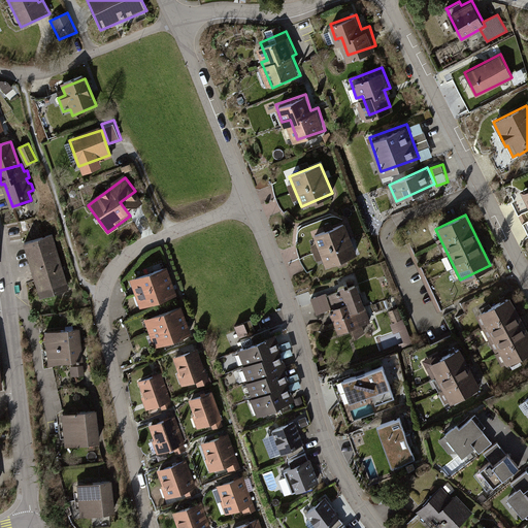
[(343,223),(315,234),(327,266),(356,256),(343,223)]
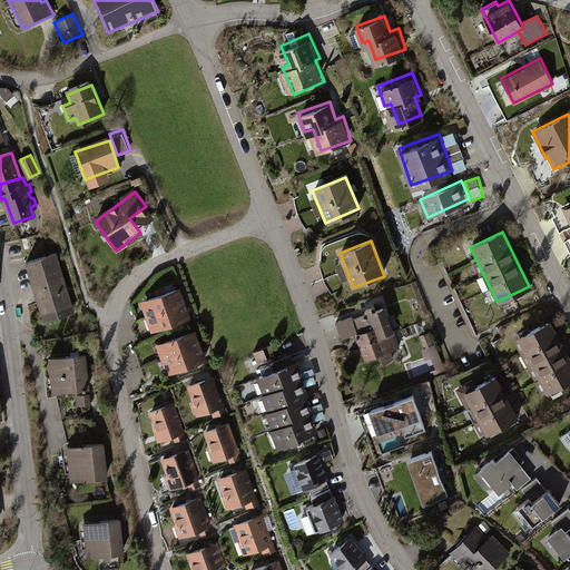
[(56,253),(25,262),(40,320),(71,312),(56,253)]
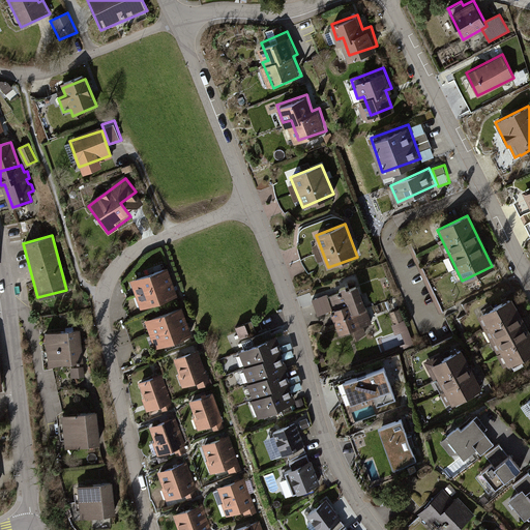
[(319,244),(314,246),(319,261),(324,260),(319,244)]
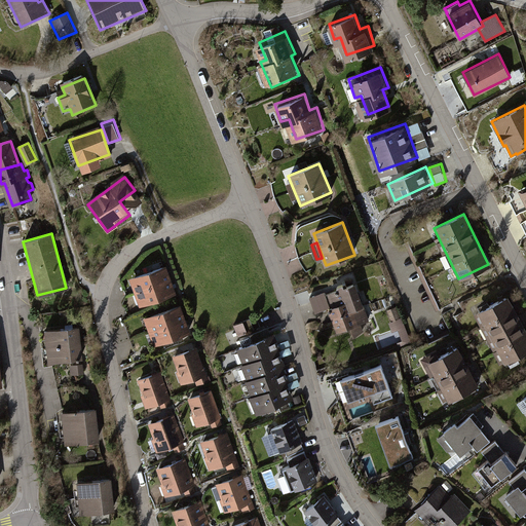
[(166,268),(130,280),(140,307),(176,295),(166,268)]
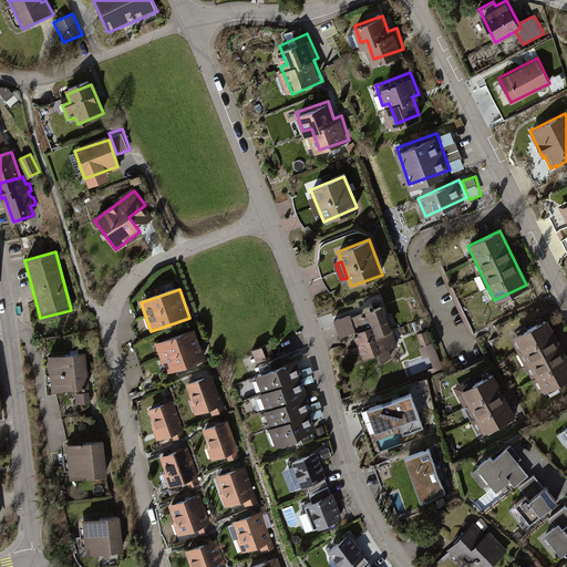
[(384,305),(350,315),(362,354),(398,343),(384,305)]
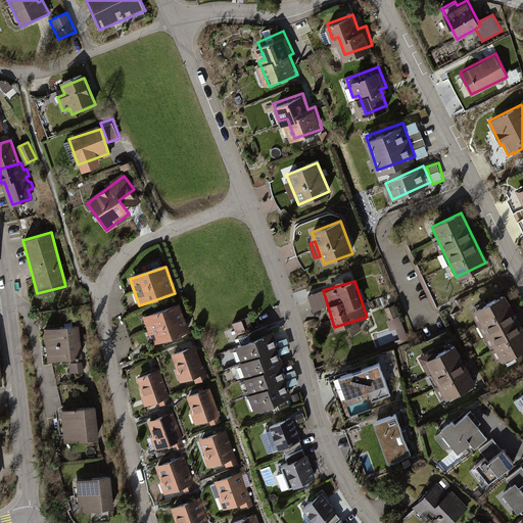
[(522,329),(507,293),(474,308),(498,360),(522,347),(522,329)]
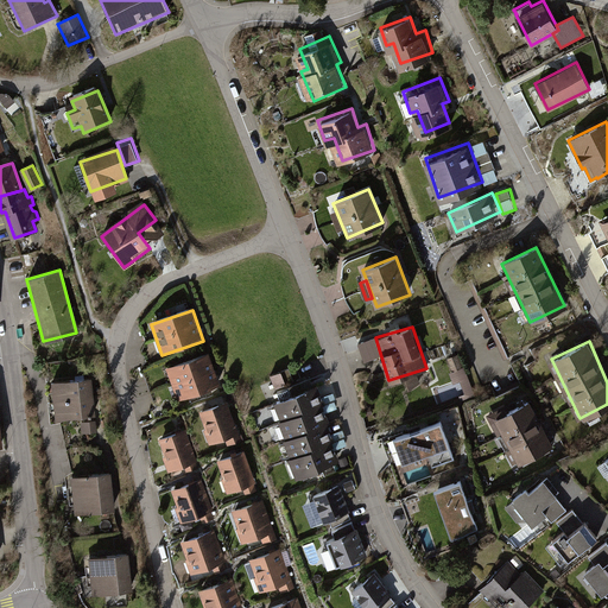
[(208,355),(168,369),(179,403),(220,387),(208,355)]
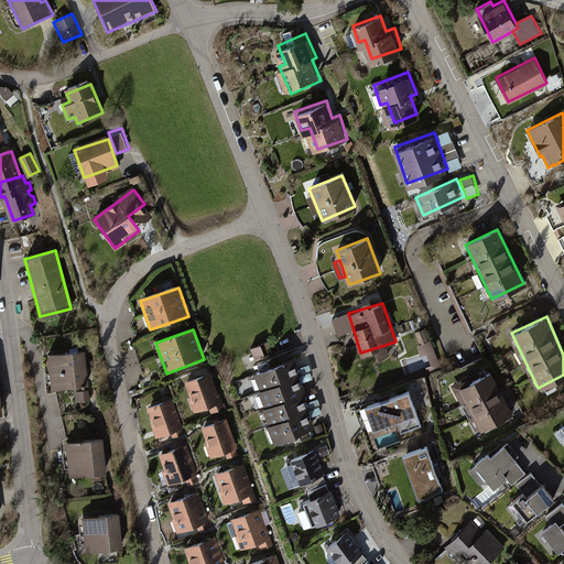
[(270,344),(252,349),(257,361),(274,355),(270,344)]
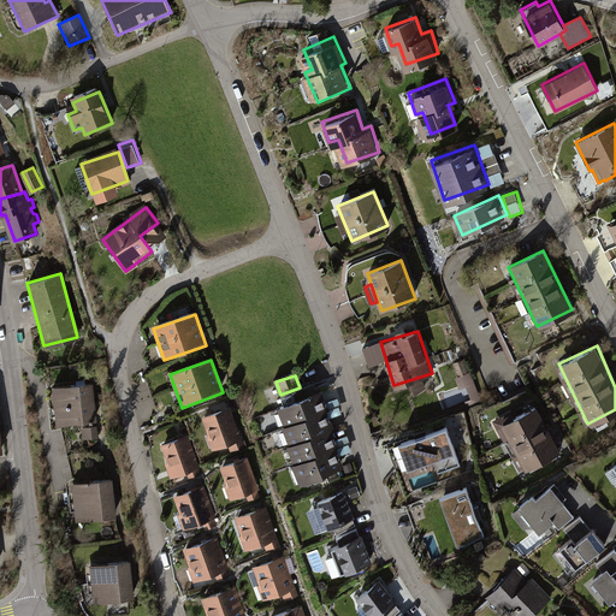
[(89,381),(53,388),(59,424),(95,418),(89,381)]
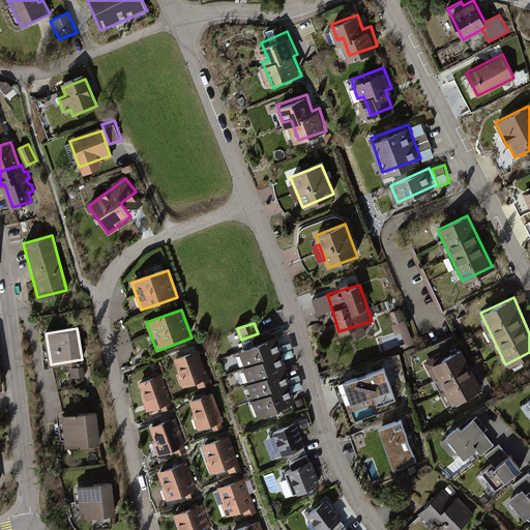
[(242,341),(246,351),(275,340),(271,329),(242,341)]
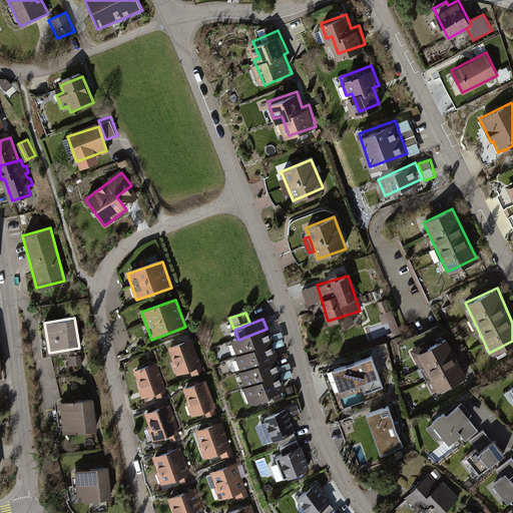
[(238,340),(232,342),(236,354),(234,355),(240,371),(237,372),(243,387),(241,388),(248,404),(284,390),(278,374),(280,373),(275,358),(278,357),(272,342),(275,341),(270,328),(267,329),(238,340)]
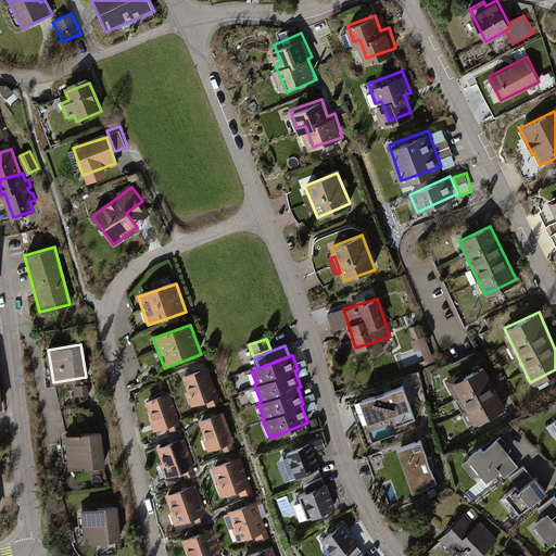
[(484,364),(453,379),(474,422),(506,406),(484,364)]
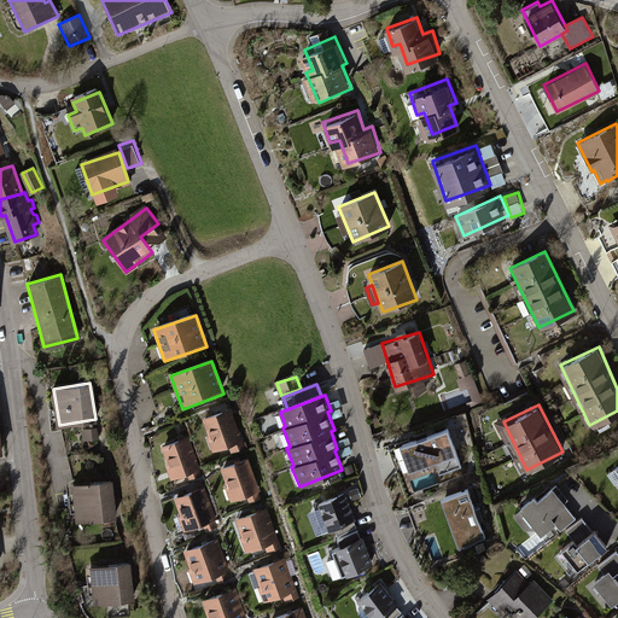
[(229,408),(202,418),(214,454),(242,444),(229,408)]
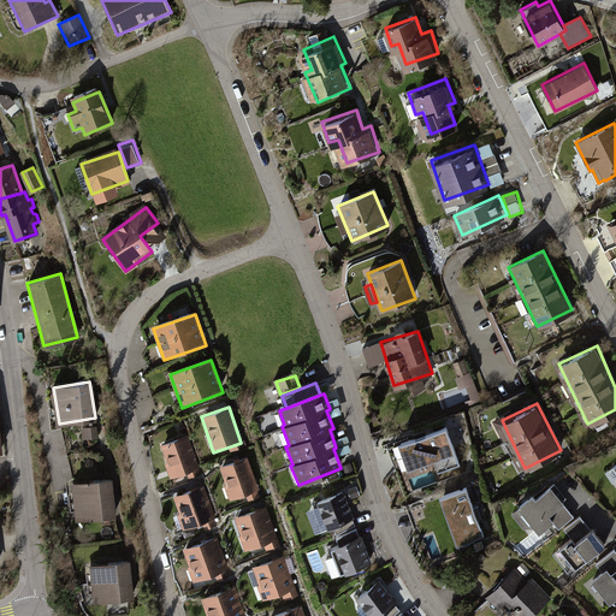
[(445,428),(398,445),(410,479),(457,463),(445,428)]
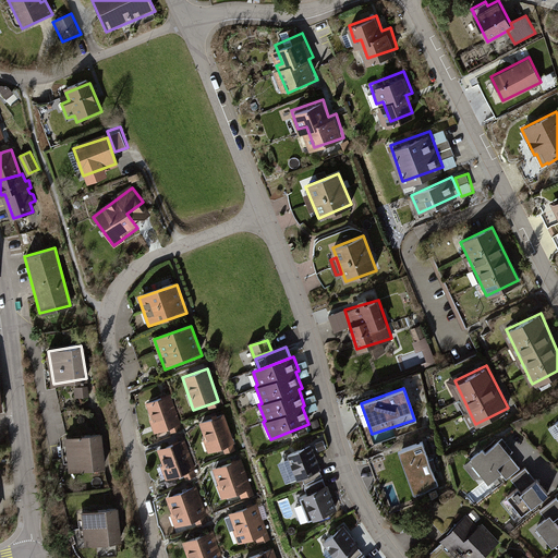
[(171,396),(146,403),(155,433),(180,425),(171,396)]
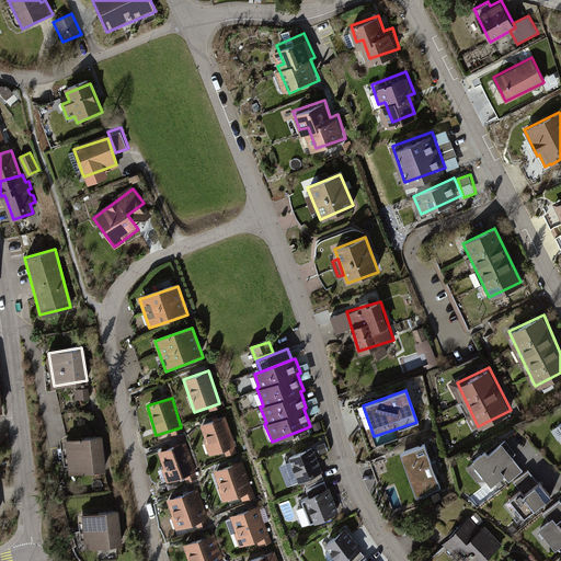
[(226,416),(201,425),(212,455),(236,446),(226,416)]
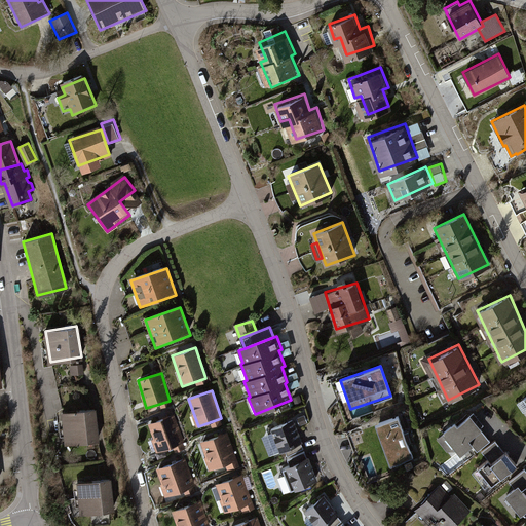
[(94,413),(64,416),(67,445),(98,442),(94,413)]
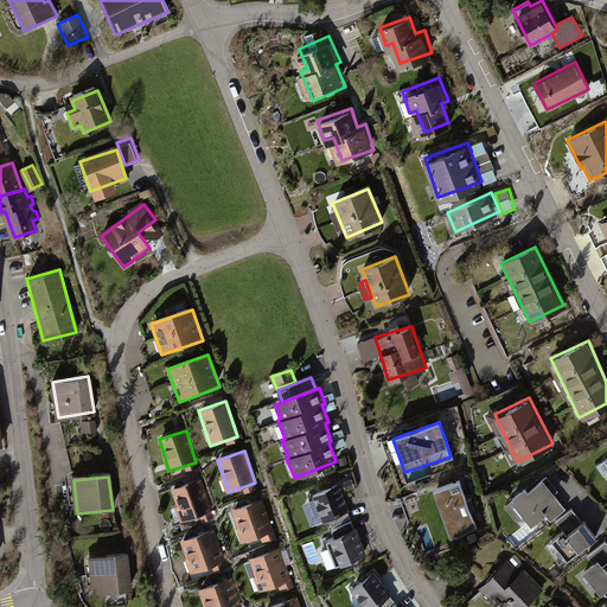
[(202,480),(172,490),(183,522),(212,512),(202,480)]
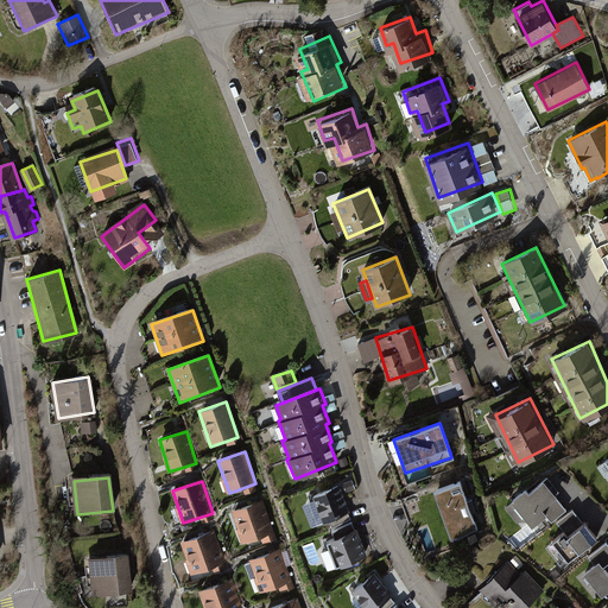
[(559,498),(545,481),(531,493),(527,489),(513,502),(534,527),(548,517),(553,524),(568,511),(557,499),(559,498)]
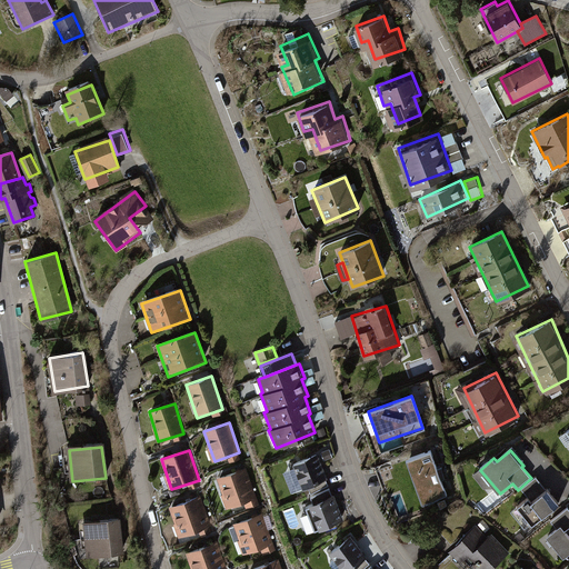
[(430,451),(406,460),(421,505),(446,496),(430,451)]
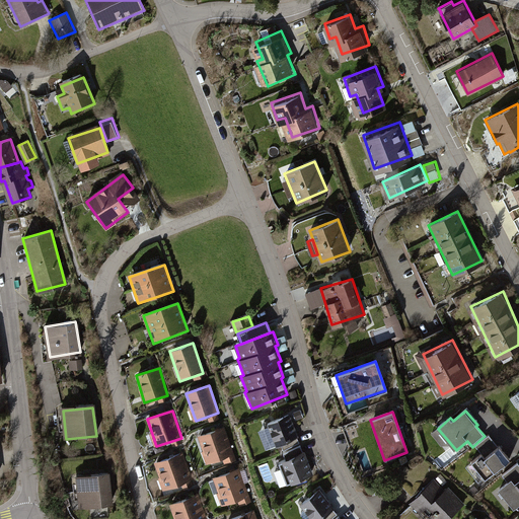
[(290,415),(269,424),(279,448),(300,439),(290,415)]
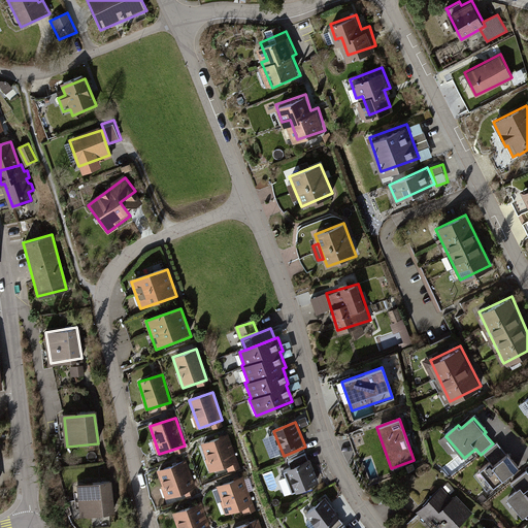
[(228,435),(202,443),(212,472),(238,463),(228,435)]
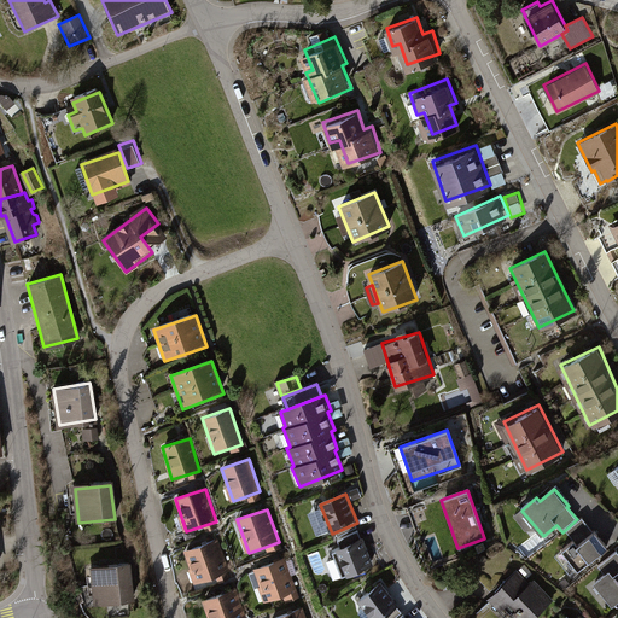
[(608,547),(586,519),(570,532),(578,542),(563,555),(577,572),(608,547)]
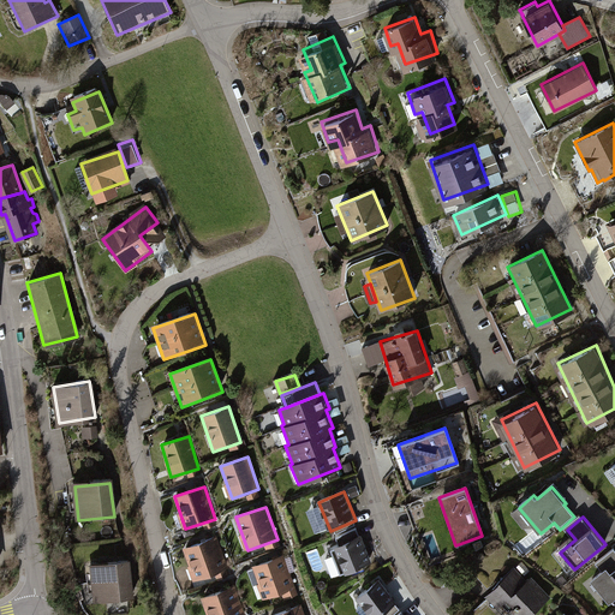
[(216,536),(185,547),(197,580),(228,569),(216,536)]
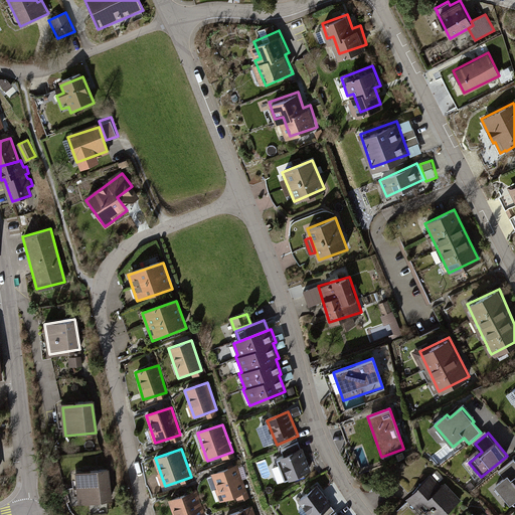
[(303,450),(279,460),(288,481),(312,471),(303,450)]
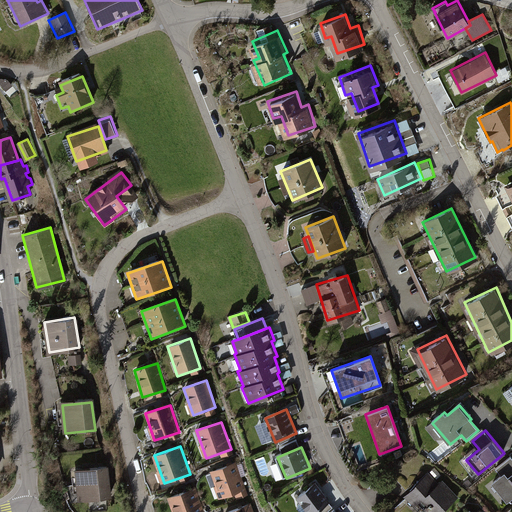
[(501,471),(493,476),(506,494),(511,489),(511,454),(510,452),(495,463),(501,471)]
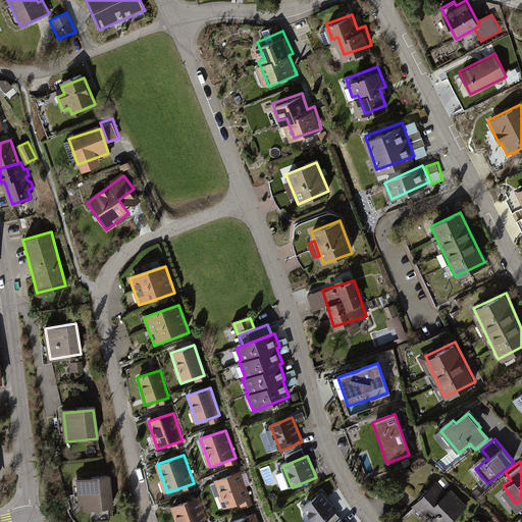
[(241,471),(215,480),(224,509),(250,500),(241,471)]
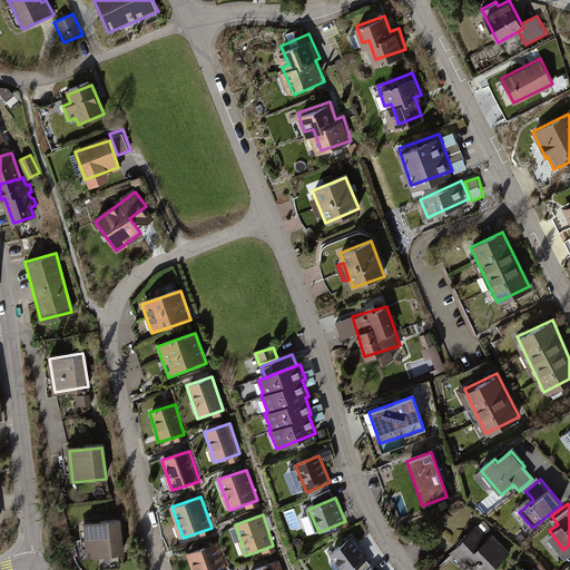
[(119,520),(82,524),(86,554),(123,550),(119,520)]
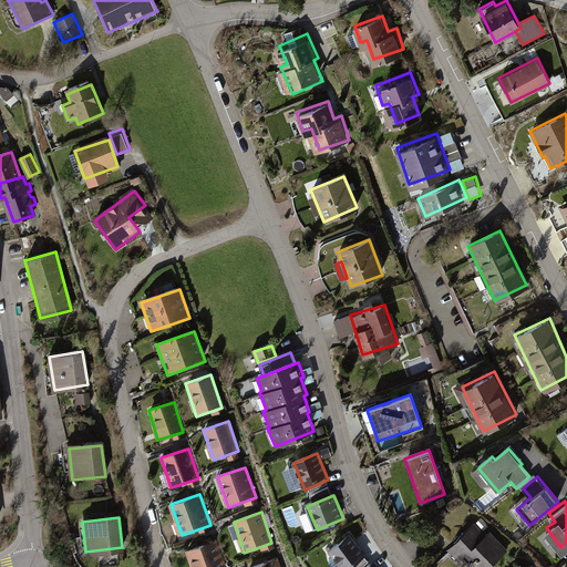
[(476,522),(449,545),(460,559),(467,553),(478,566),(485,566),(509,548),(493,526),(485,533),(476,522)]
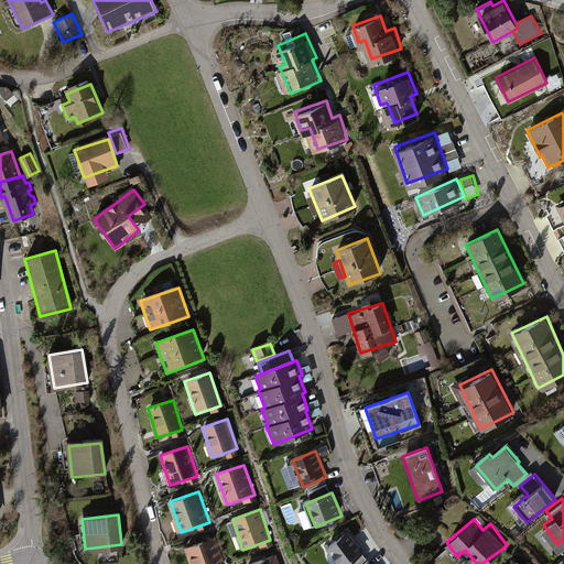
[(350,533),(328,549),(338,563),(351,563),(366,554),(350,533)]
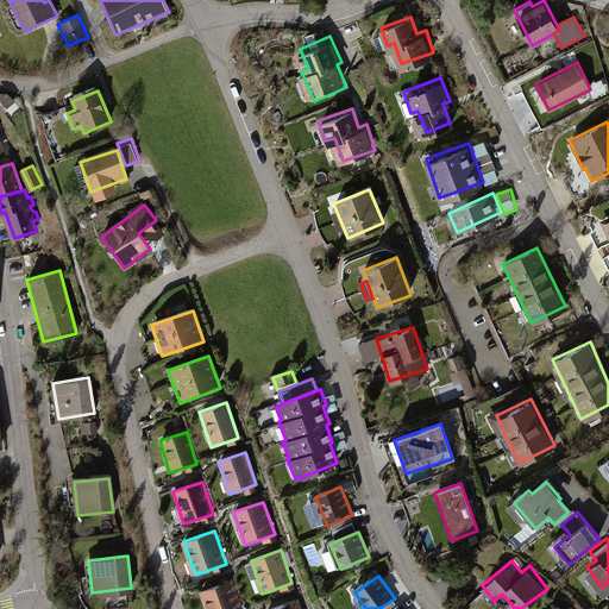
[(240,608),(232,582),(201,591),(206,608),(240,608)]
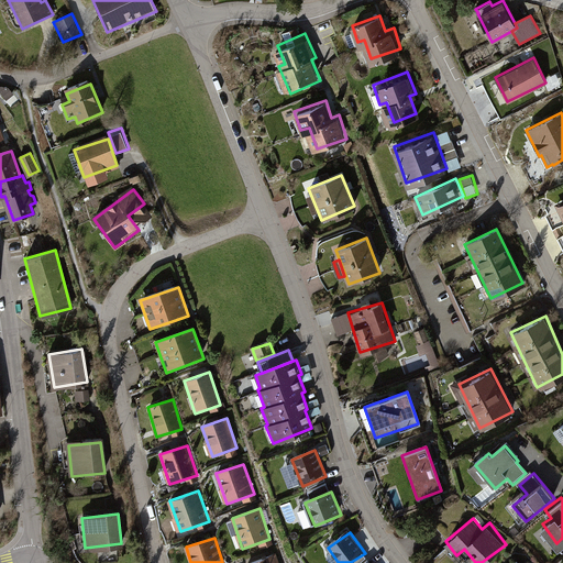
All buildings are outlined.
